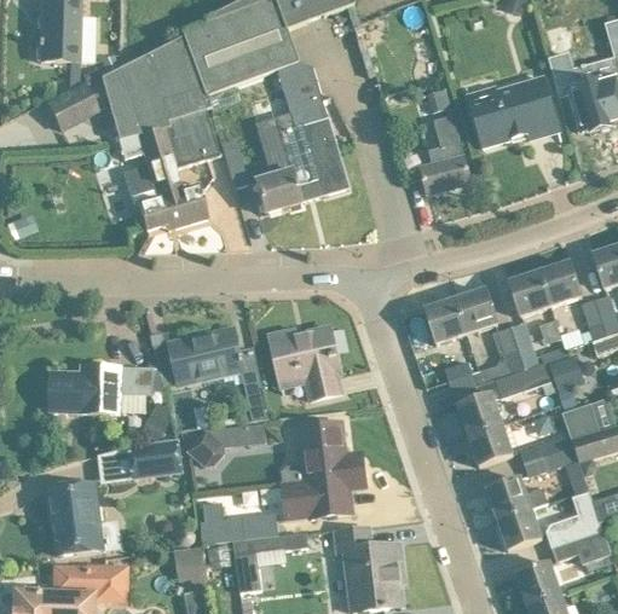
[(34,48),(34,58),(39,61),(63,61),(76,62),(76,61),(93,61),(94,17),(78,16),(79,0),(40,0),(40,15),(44,15),(44,29),(40,28),(40,40),(38,40),(38,46),(34,48)]
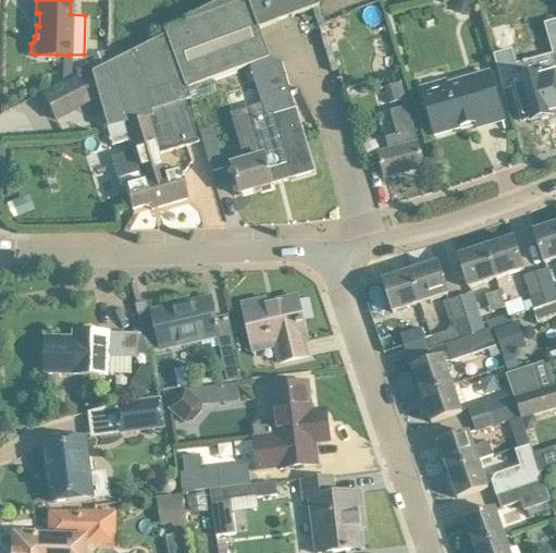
[(95,65),(90,69),(91,73),(93,75),(95,84),(107,124),(108,130),(110,137),(111,140),(126,136),(126,137),(128,136),(128,137),(131,145),(109,151),(118,182),(124,180),(131,206),(155,199),(157,205),(185,196),(180,176),(182,176),(181,173),(178,173),(177,170),(162,174),(156,151),(184,143),(184,144),(195,140),(182,96),(188,95),(185,85),(247,62),(266,56),(256,25),(314,2),(313,0),(214,0),(181,17),(181,21),(161,28),(162,31),(108,59),(95,65)]
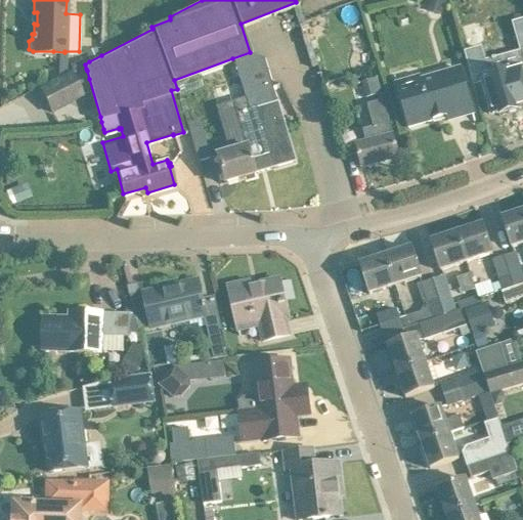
[(428,0),(426,7),(440,12),(444,0),(428,0)]
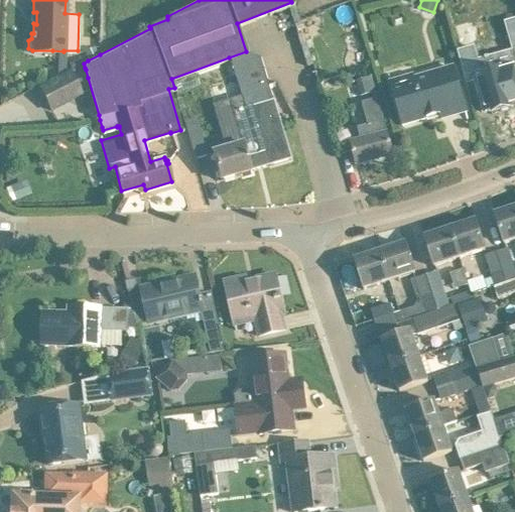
[(470,18),(454,22),(459,43),(475,39),(470,18)]
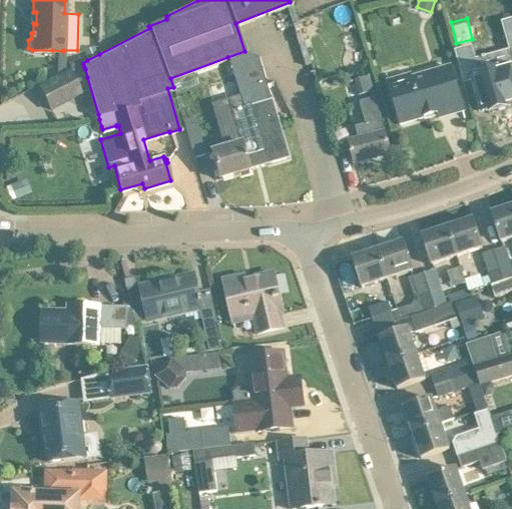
[(92,44),(82,48),(86,58),(96,54),(92,44)]
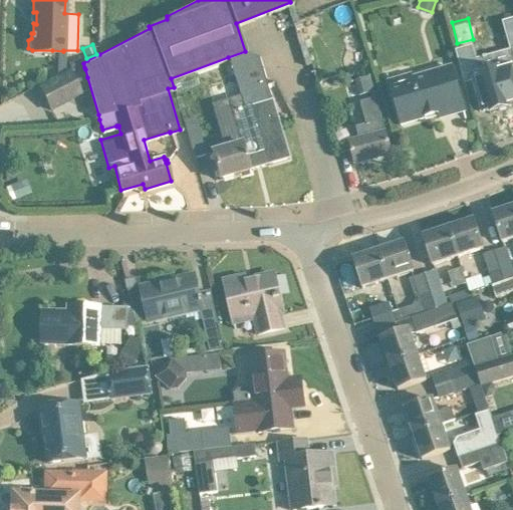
[(473,48),(457,52),(466,83),(473,81),(482,113),(489,111),(489,114),(509,108),(509,106),(512,104),(512,69),(500,73),(499,70),(480,75),(473,48)]
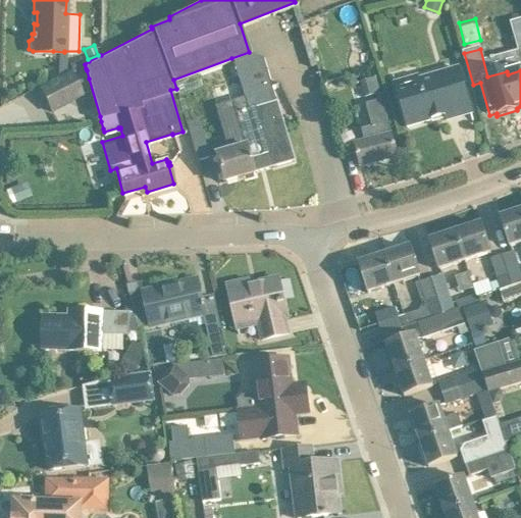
[(243,94),(213,102),(220,128),(226,149),(213,152),(215,160),(221,179),(252,170),(251,165),(270,160),(271,164),(293,158),(288,139),(275,100),(273,98),(268,80),(261,56),(249,52),(231,58),(235,66),(237,74),(243,94)]
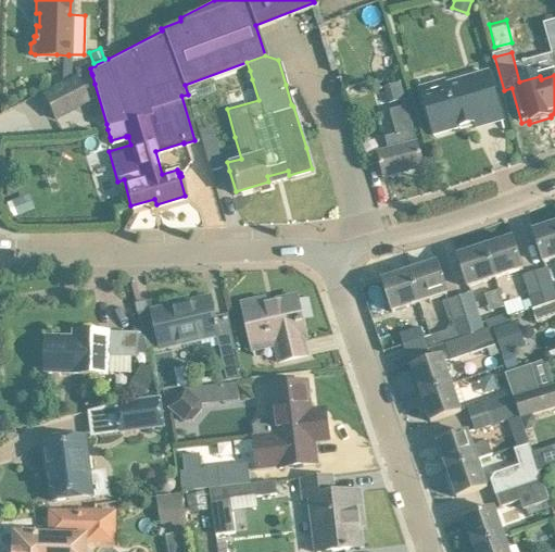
[(84,60),(72,65),(75,73),(76,73),(87,69),(84,60)]
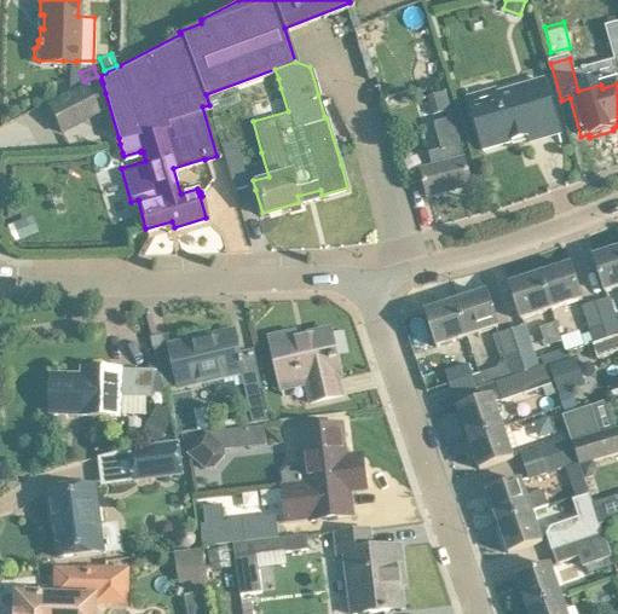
[(468,93),(466,85),(465,85),(483,148),(527,134),(529,138),(558,129),(543,77),(542,79),(497,92),(495,86),(468,93)]
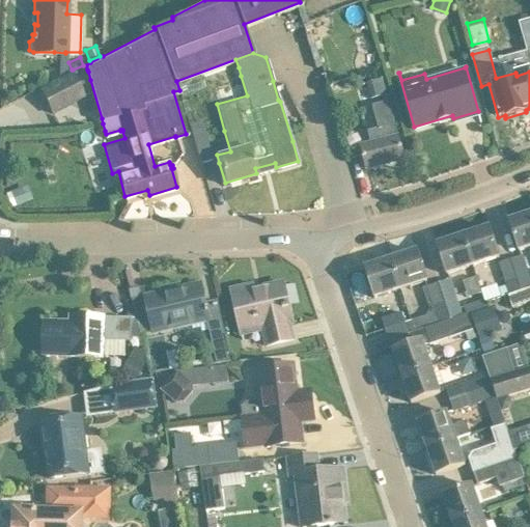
[(40,86),(52,109),(84,92),(76,75),(73,71),(73,70),(72,70),(40,86)]
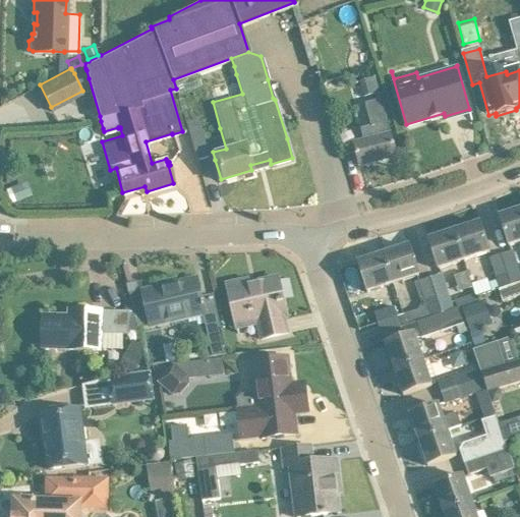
[(361,93),(362,95),(378,91),(373,74),(358,78),(358,79),(361,93)]
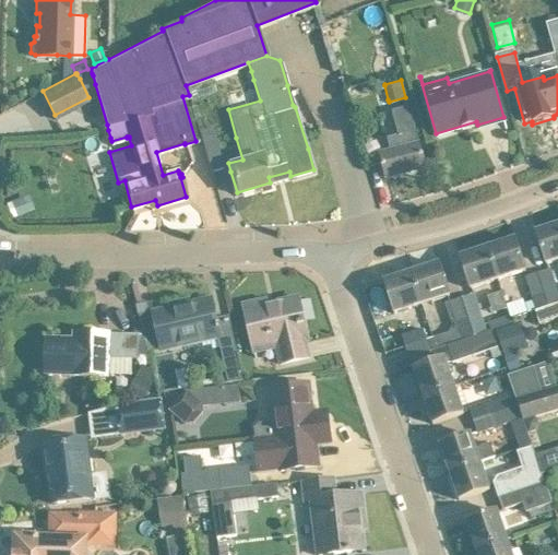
[(390,148),(379,151),(386,176),(425,165),(408,104),(391,108),(398,132),(387,136),(390,148)]
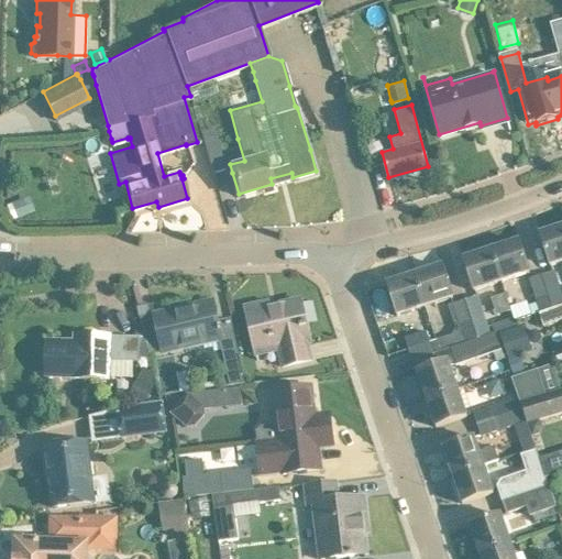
[(198,131),(211,171),(224,166),(212,127),(198,131)]
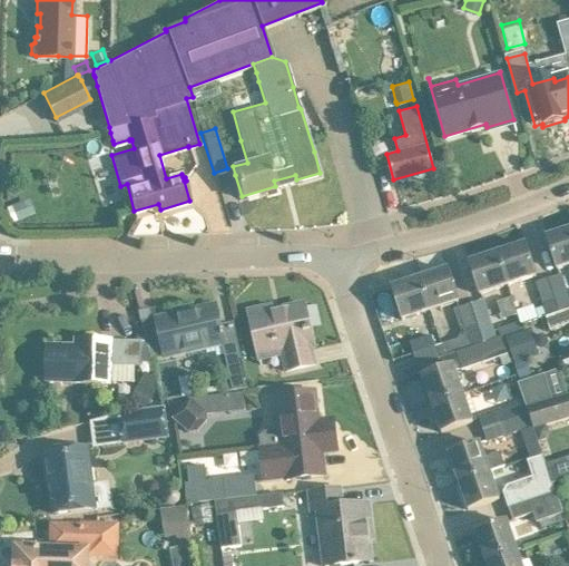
[(28,196),(9,203),(10,203),(15,218),(33,212),(28,196)]
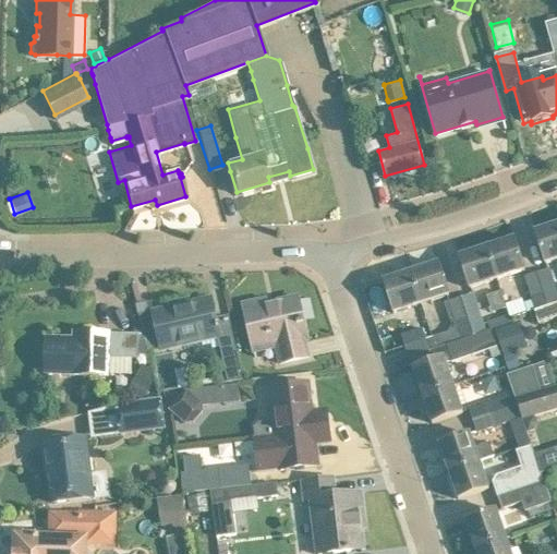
[(556,221),(534,230),(544,261),(556,255),(556,221)]
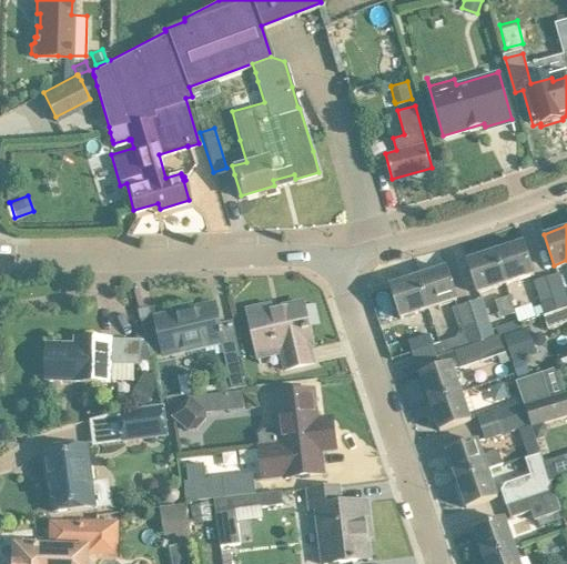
[(523,241),(496,250),(506,281),(533,272),(523,241)]
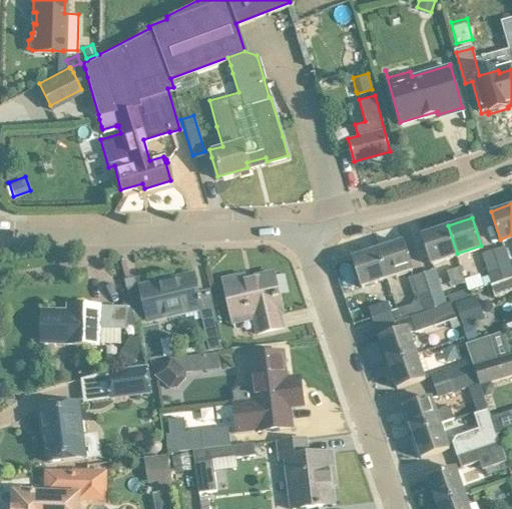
[(457,253),(448,225),(422,233),(431,262),(457,253)]
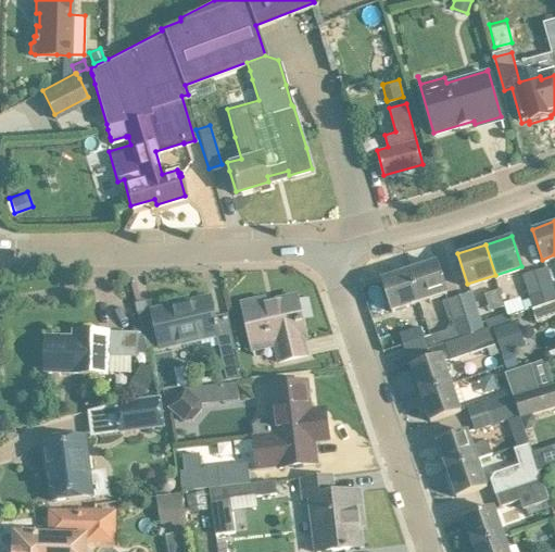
[(437,260),(411,268),(420,300),(446,291),(437,260)]
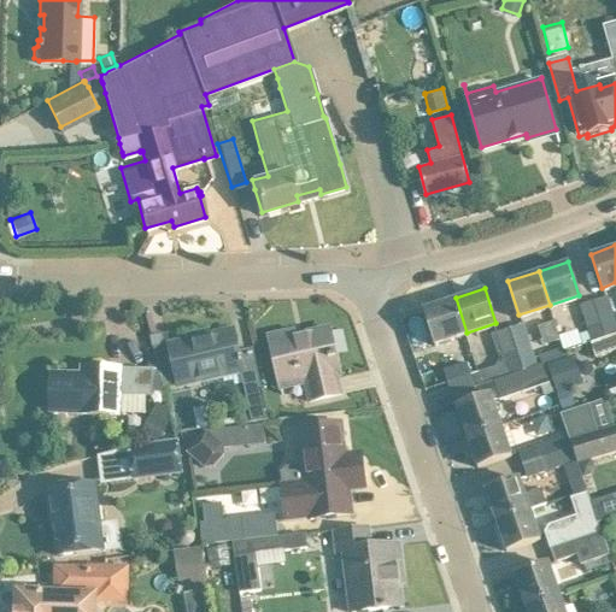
[(608,294),(593,298),(606,334),(615,330),(615,319),(614,316),(615,316),(608,294)]
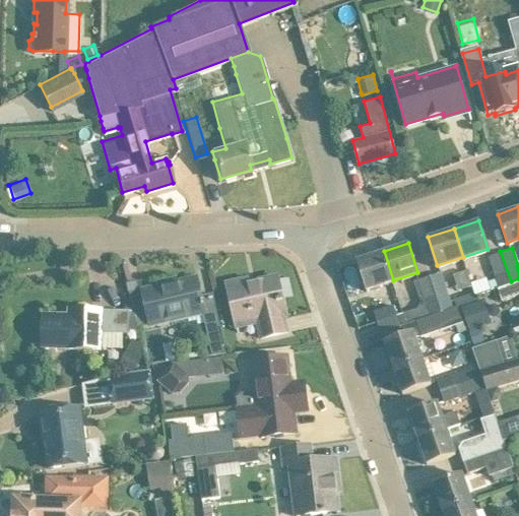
[(393,280),(384,251),(357,260),(366,288),(393,280)]
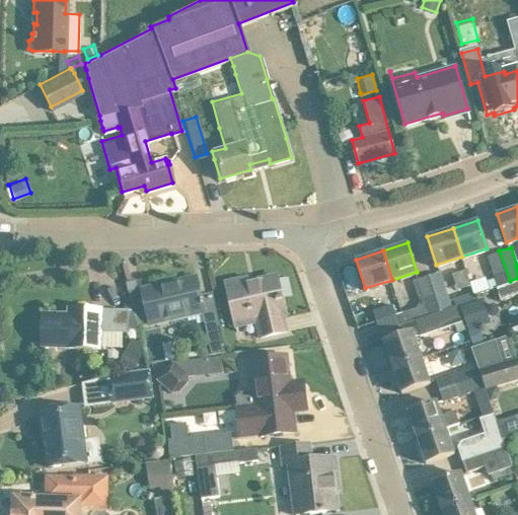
[(492,286),(492,288),(510,281),(499,250),(488,254),(494,275),(486,278),(489,287),(492,286)]
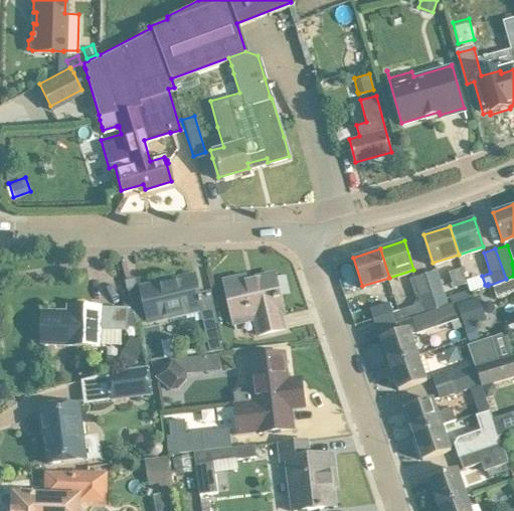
[(467,262),(455,264),(458,277),(470,275),(467,262)]
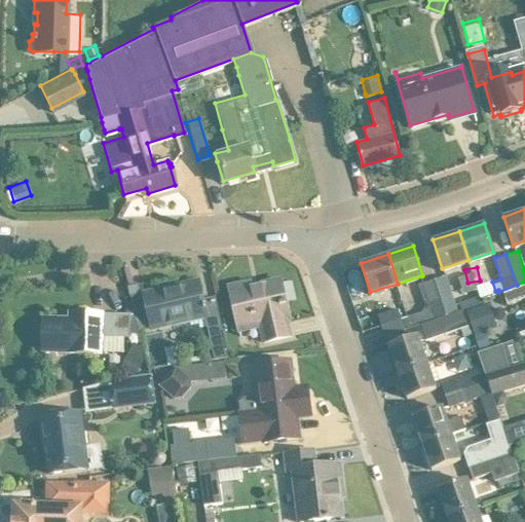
[(445,272),(433,276),(445,312),(462,305),(481,300),(478,293),(454,301),(445,272)]
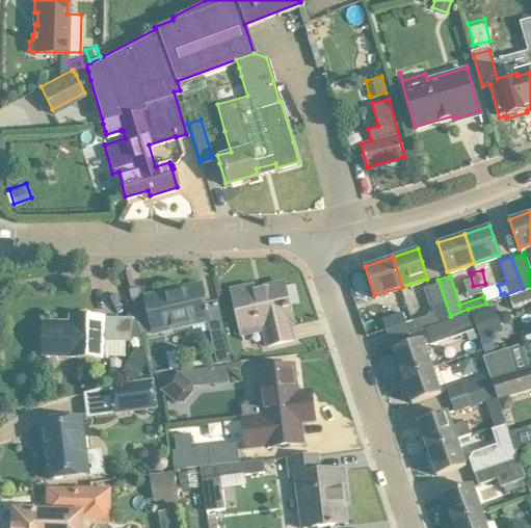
[(412,317),(416,328),(450,316),(437,280),(423,284),(429,305),(426,312),(412,317)]
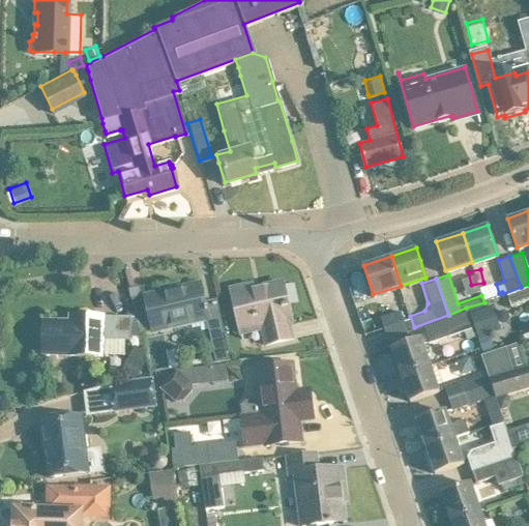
[(291,320),(291,319),(288,305),(283,280),(263,284),(263,286),(253,289),(251,282),(230,287),(239,327),(254,323),(255,328),(261,327),(264,343),(293,337),(290,320),(291,320)]
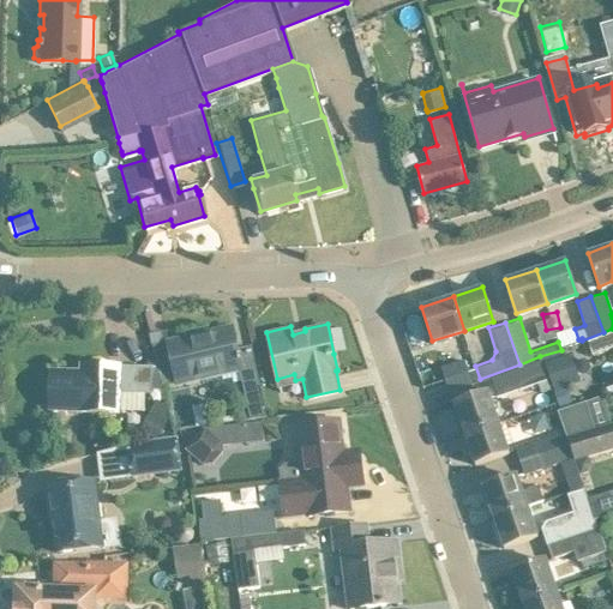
[(157,365),(156,365),(161,385),(162,385),(161,381),(174,379),(175,381),(239,367),(250,415),(266,414),(251,345),(238,348),(232,325),(152,343),(157,365)]
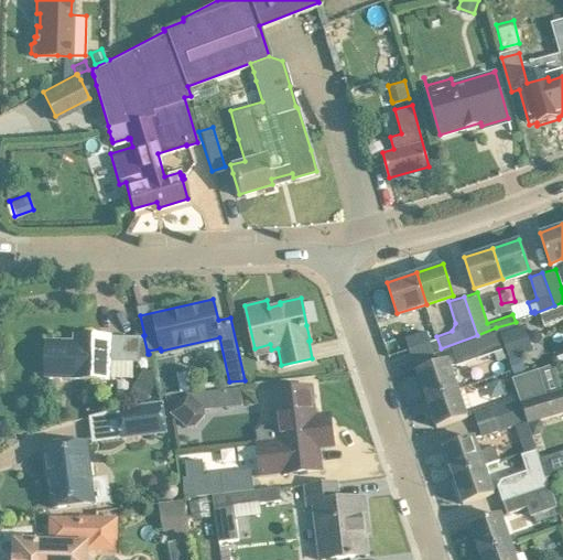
[(562,302),(554,305),(534,313),(538,322),(543,320),(544,325),(562,319),(562,302)]
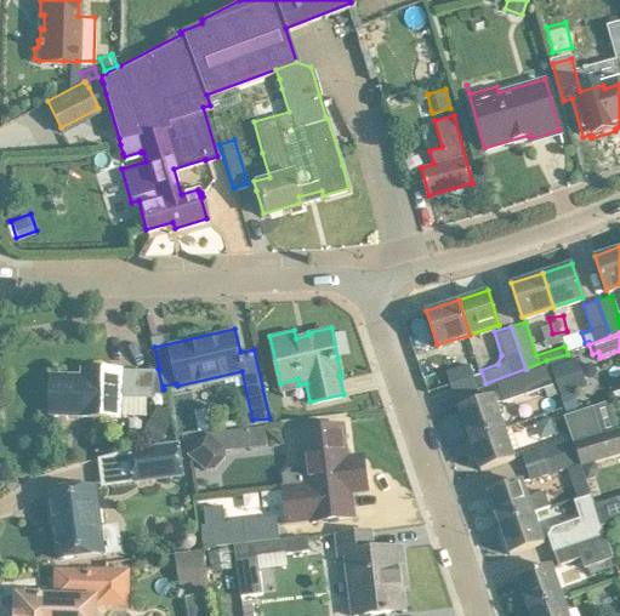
[(575,355),(549,364),(558,393),(573,389),(585,385),(575,355)]
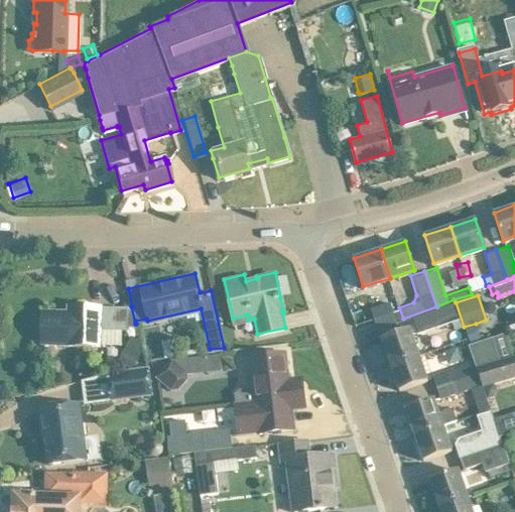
[(454,299),(436,306),(403,318),(380,328),(383,338),(381,338),(390,363),(418,353),(411,331),(417,331),(459,316),(454,299)]
